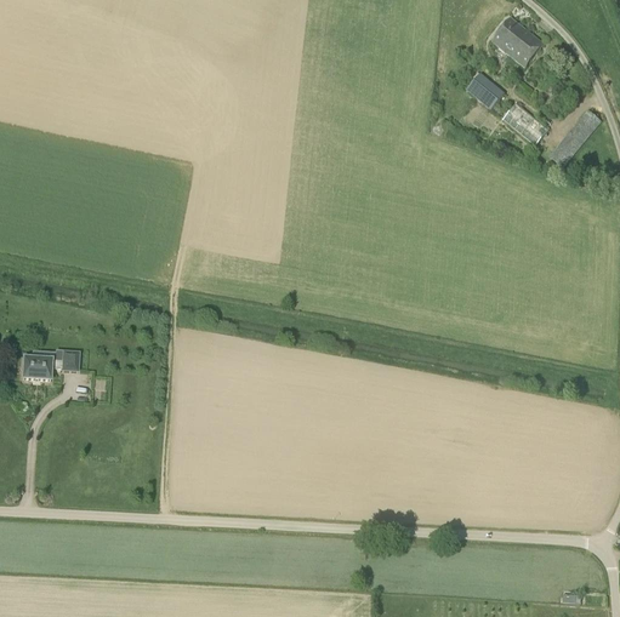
[(523,67),(542,44),(510,17),(491,41),(523,67)]
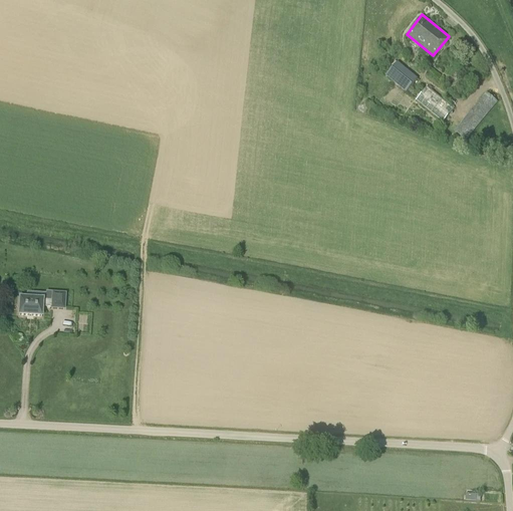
[(417,76),(396,60),(385,74),(405,90),(417,76)]
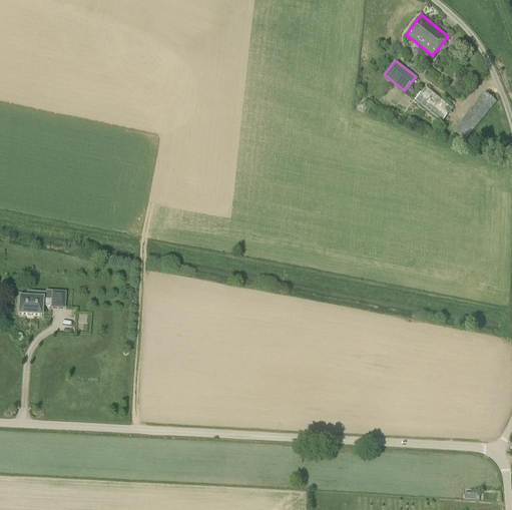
[(414,98),(440,120),(452,106),(425,84),(414,98)]
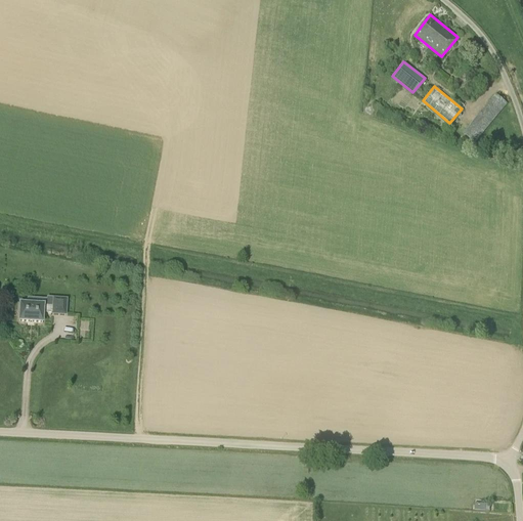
[(474,141),(506,101),(494,92),(462,132),(474,141)]
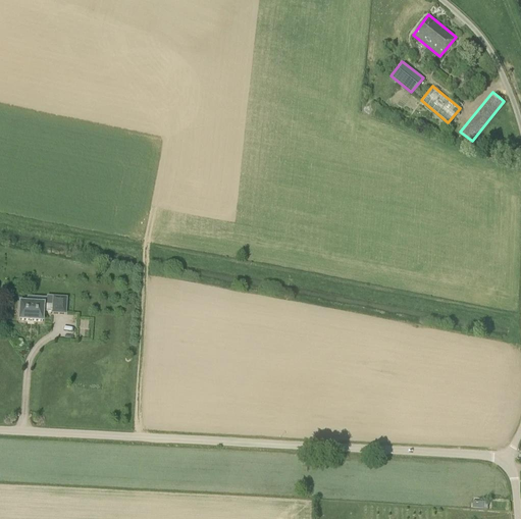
[(40,318),(41,318),(41,308),(50,309),(50,310),(63,311),(64,295),(51,295),(51,302),(41,301),(19,300),(18,300),(17,316),(17,317),(18,317),(40,318)]
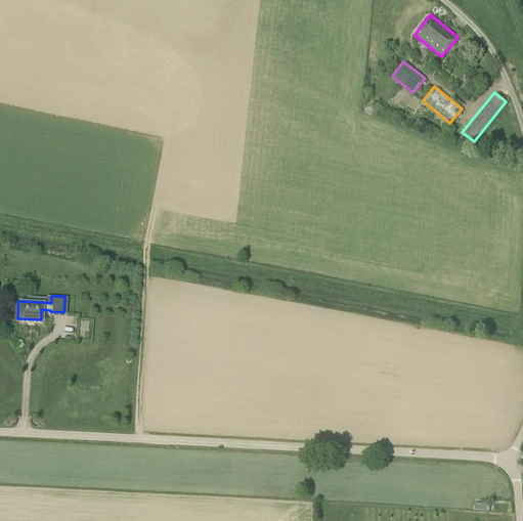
All buildings are outlined.
